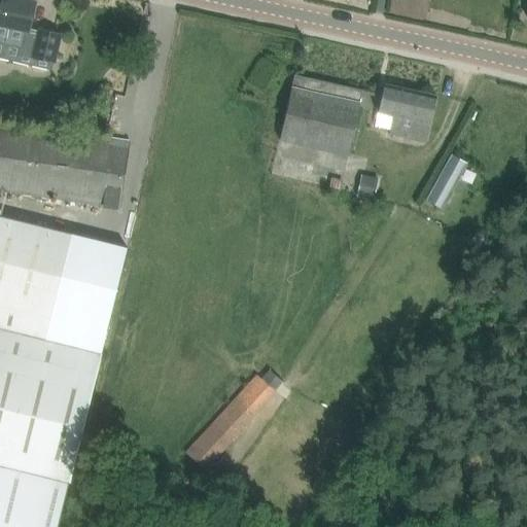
[(0,58),(53,69),(55,62),(61,34),(40,29),(40,31),(30,28),(36,2),(26,0),(2,0),(1,4),(0,3),(0,58)]
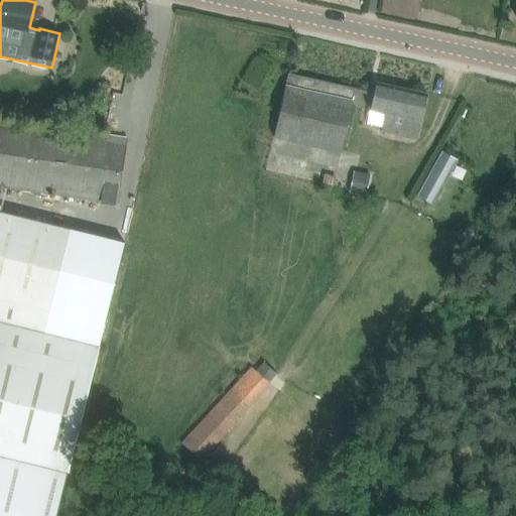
[(289,74),(286,85),(285,85),(274,138),(342,152),(356,88),(289,74)]
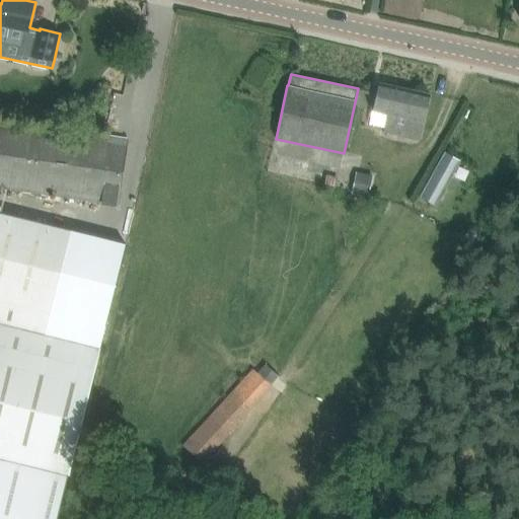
[(421,140),(431,94),(379,83),(377,92),(373,112),(388,115),(384,132),(421,140)]
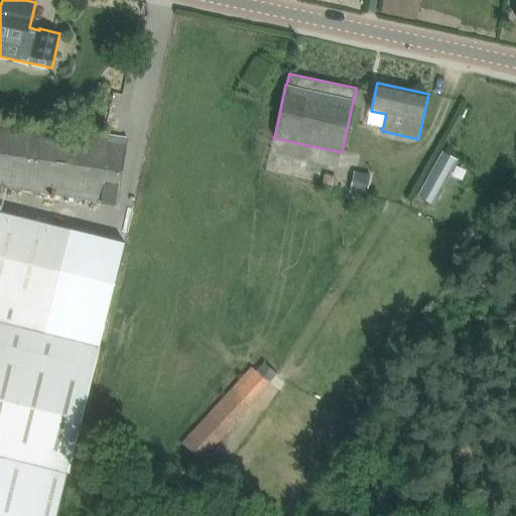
[(0,185),(119,204),(128,139),(0,120),(0,185)]
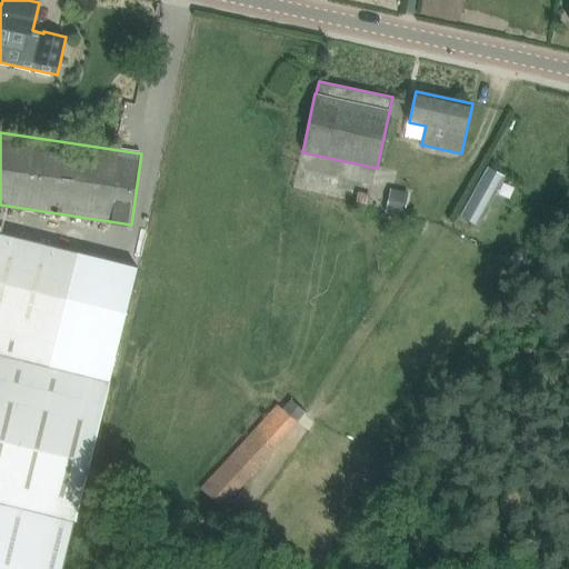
[(505,177),(488,168),(461,216),(478,225),(489,206),(488,206),(505,177)]
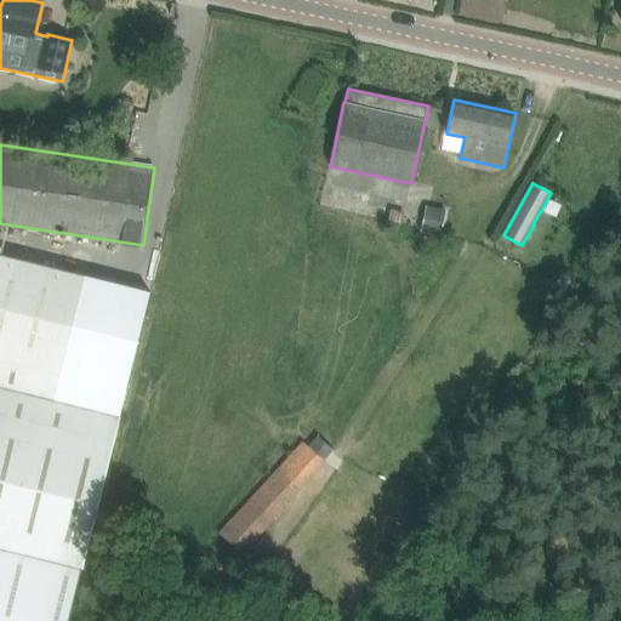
[(403,223),(405,212),(392,209),(388,220),(403,223)]
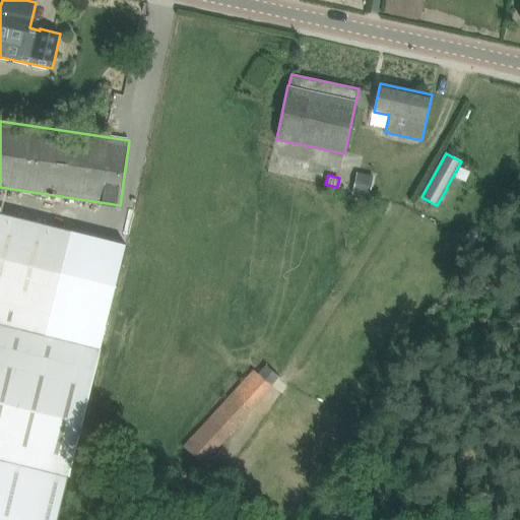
[(372,181),(356,178),(353,192),(369,196),(372,181)]
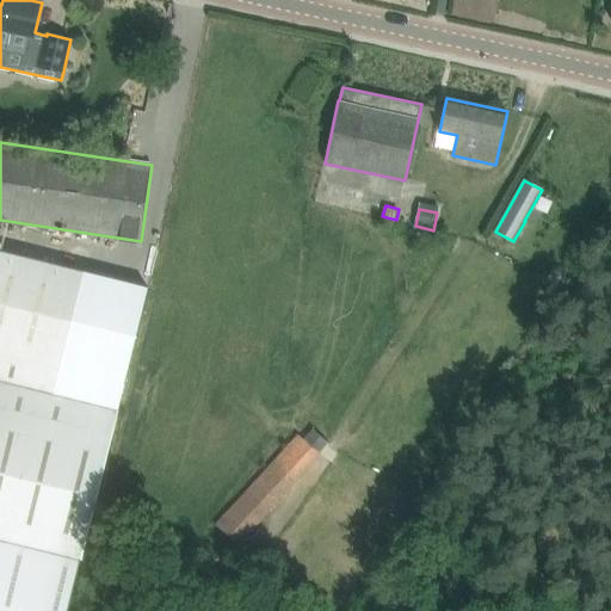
[(0,538),(81,559),(112,433),(0,405),(0,353),(78,374),(102,276),(0,250),(0,538)]
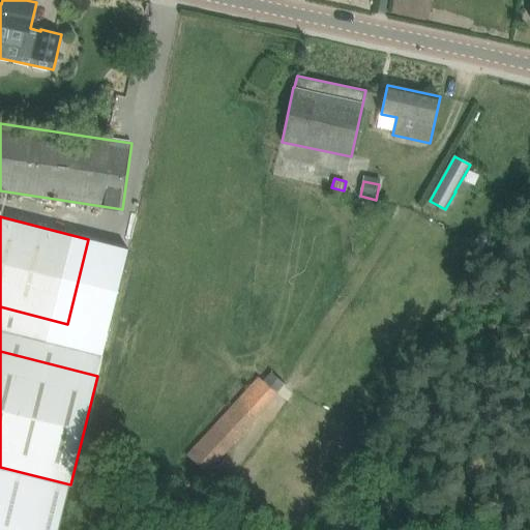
[(0,351),(97,376),(128,249),(88,239),(67,324),(0,306),(0,351)]
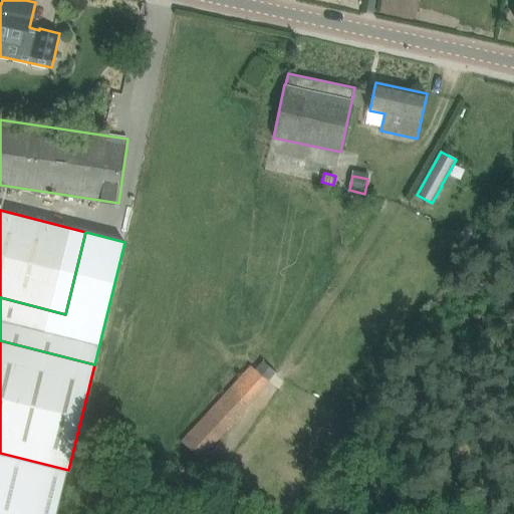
[(271,382),(269,380),(276,372),(263,360),(256,368),(251,364),(182,440),(202,458),(271,382)]
